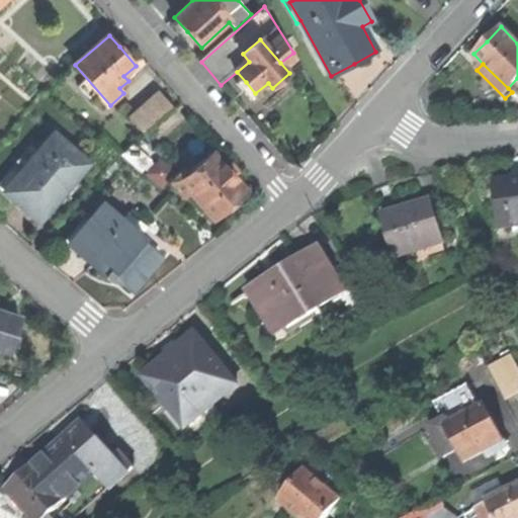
[(134,117),(147,133),(174,109),(160,94),(134,117)]
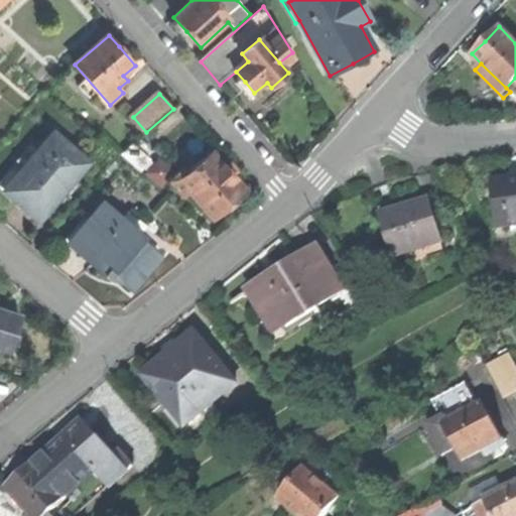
[(23,205),(39,219),(56,199),(75,178),(88,162),(54,133),(32,159),(5,189),(23,205)]
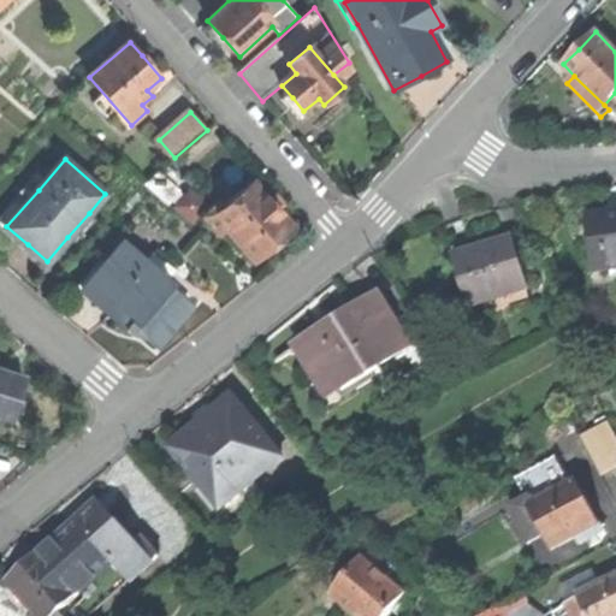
[(147,187),(167,206),(179,193),(159,173),(147,187)]
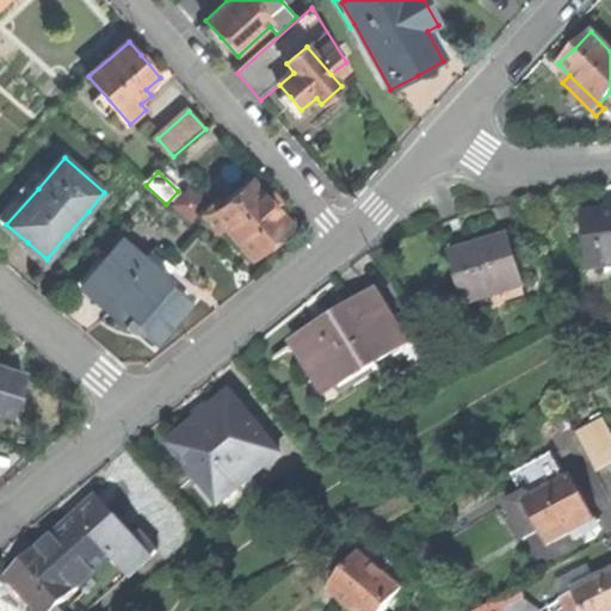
[(24,246),(28,242),(6,224),(38,189),(29,180),(0,214),(0,224),(16,240),(24,246)]
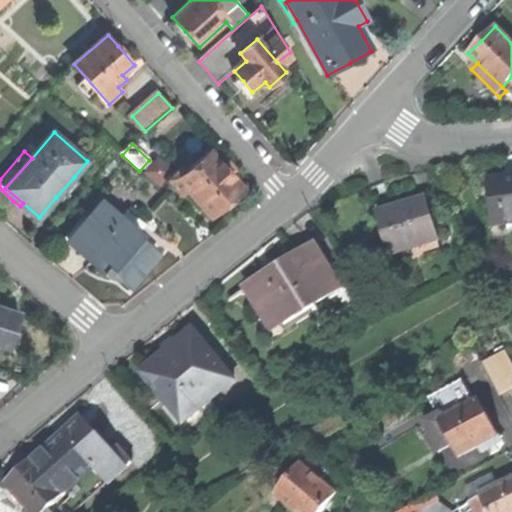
[(169,181),(184,197),(190,191),(213,217),(244,189),(231,175),(236,170),(232,165),(230,163),(225,167),(211,152),(186,175),(182,170),(169,181)]
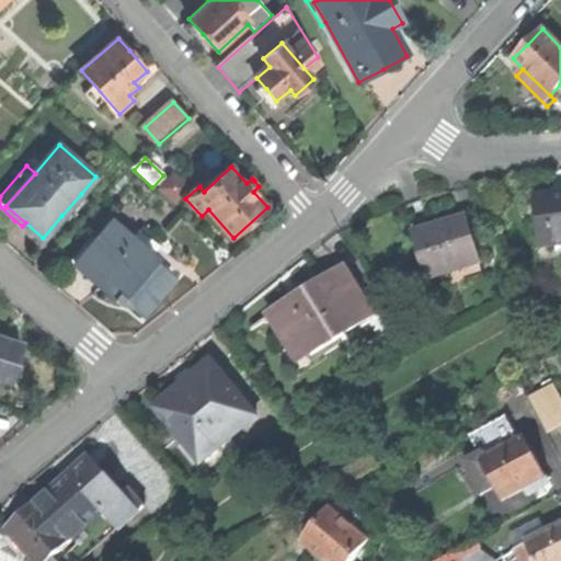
[(171,170),(160,191),(176,199),(187,180),(171,170)]
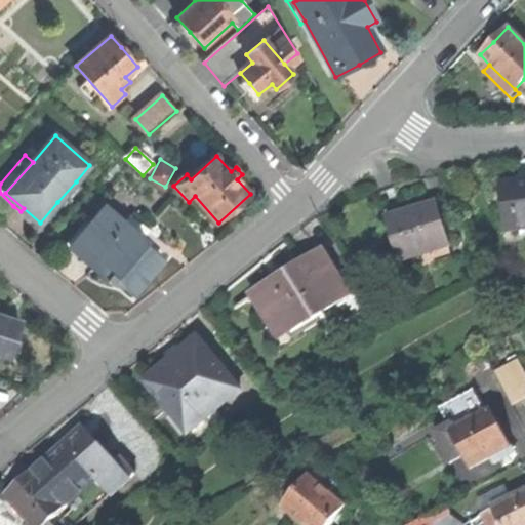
[(503,183),(511,229),(524,226),(524,184),(524,179),(503,183)]
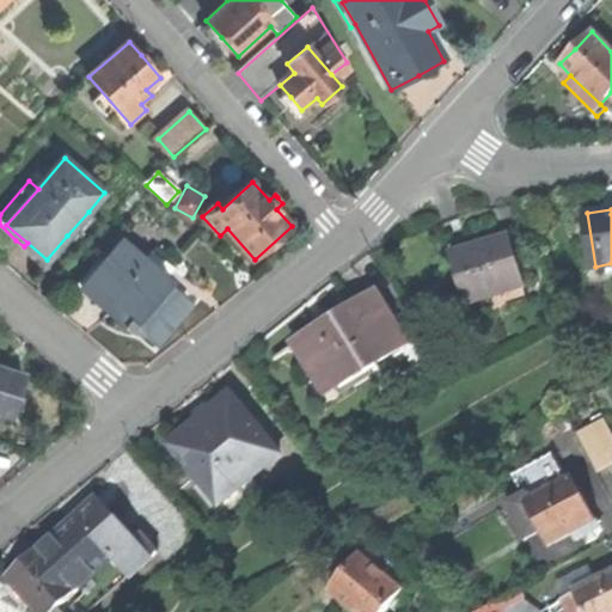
[(96,218),(89,212),(67,236),(74,242),(96,218)]
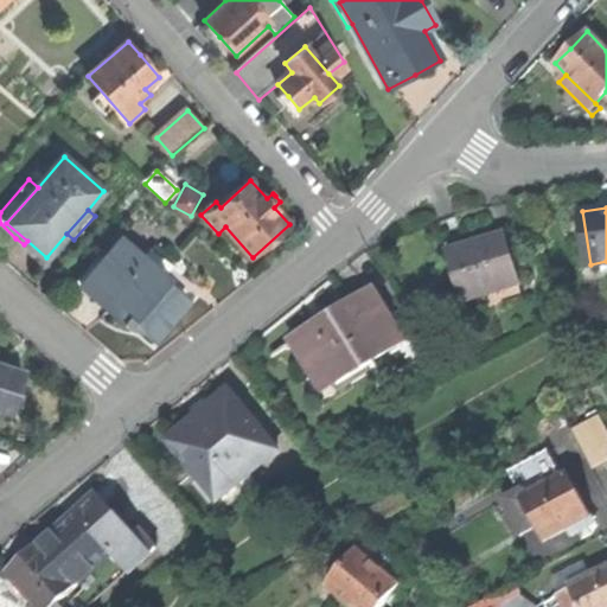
[(472,244),(448,251),(465,302),(484,296),(521,286),(504,234),(472,244)]
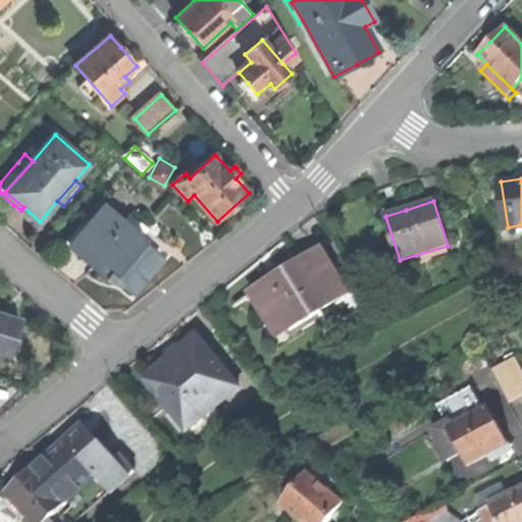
[(115,278),(131,292),(145,274),(148,276),(163,259),(144,243),(146,240),(107,206),(93,222),(70,249),(92,267),(98,272),(110,283),(115,278)]
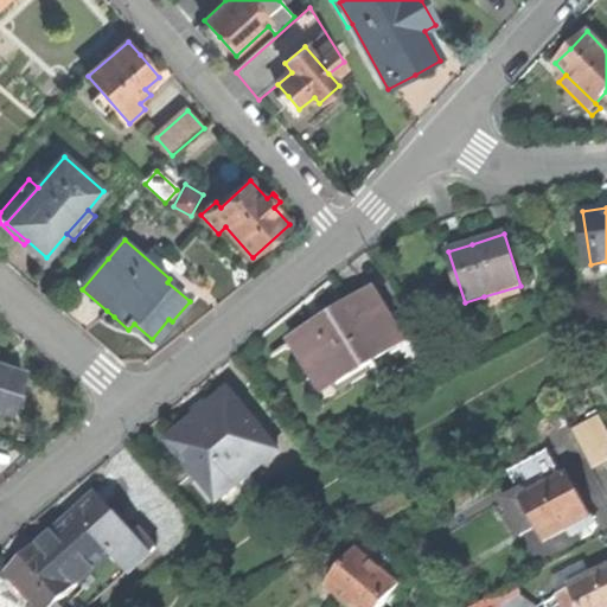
[(106,312),(107,311),(82,289),(108,259),(102,253),(75,285),(106,312)]
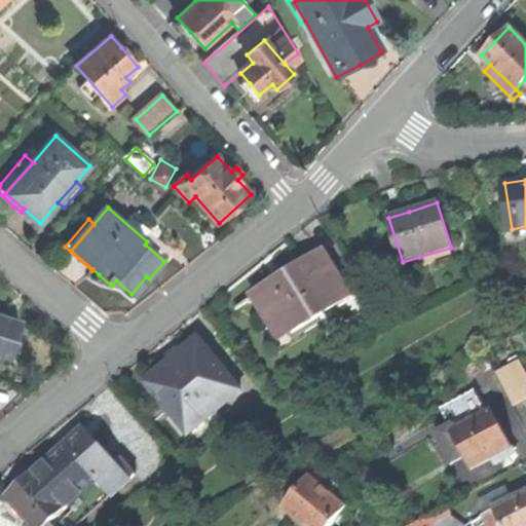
[(454,258),(451,248),(419,257),(422,268),(454,258)]
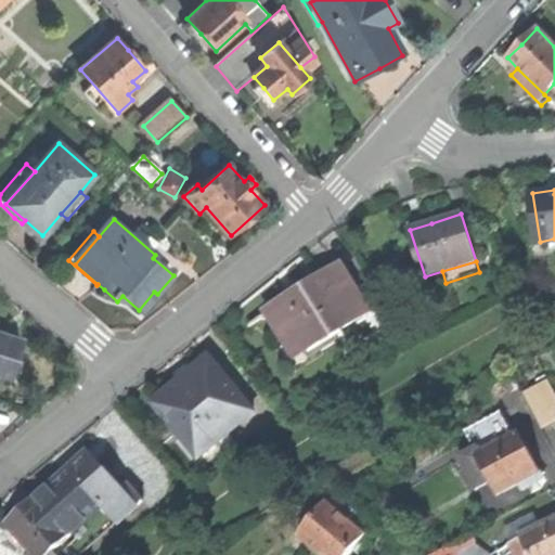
[(276,347),(287,364),(369,313),(340,268),(301,292),(268,312),(286,340),(276,347)]
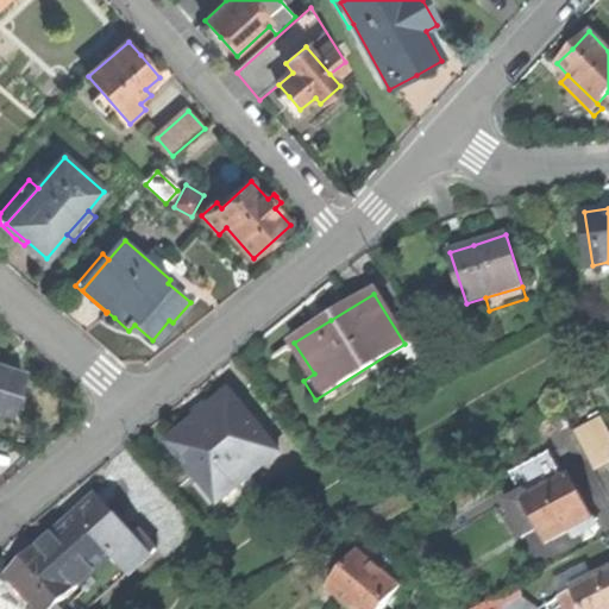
[(0,408),(11,413),(17,394),(23,376),(0,368),(0,408)]
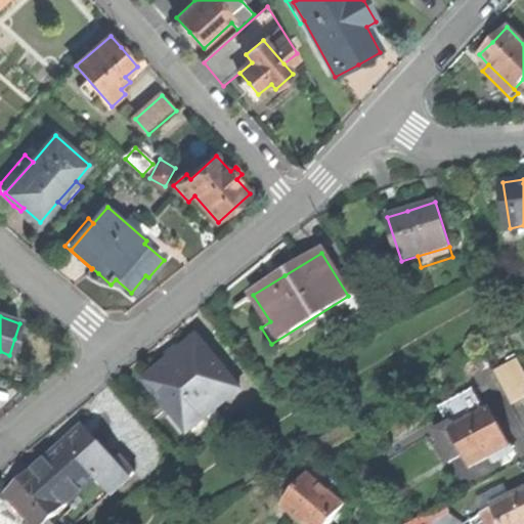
[(22,341),(14,339),(9,355),(0,351),(0,362),(13,367),(22,341)]
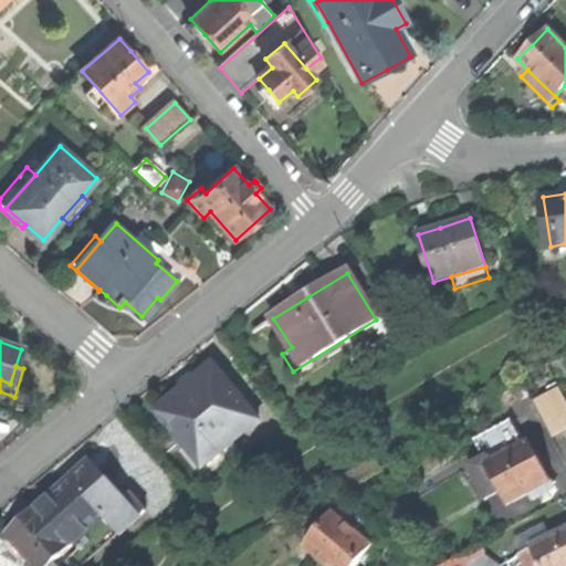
[(187,447),(203,467),(233,443),(260,422),(215,366),(185,390),(158,411),(187,447)]
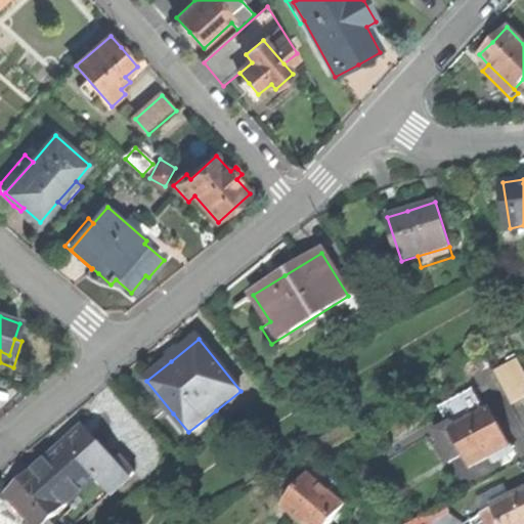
[(514,402),(523,396),(523,363),(520,357),(496,369),(514,402)]
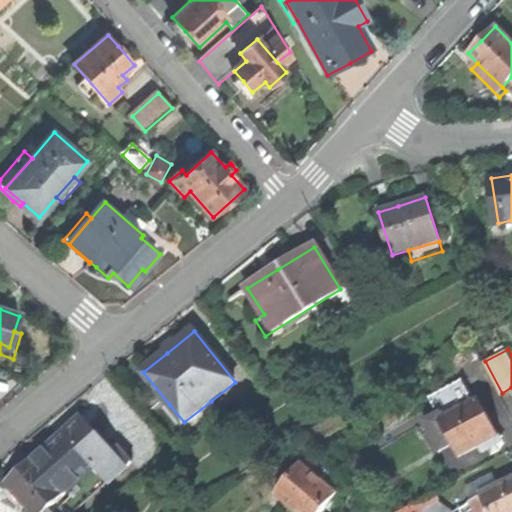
[(441,411),(443,416),(474,401),(463,379),(432,395),(441,411)]
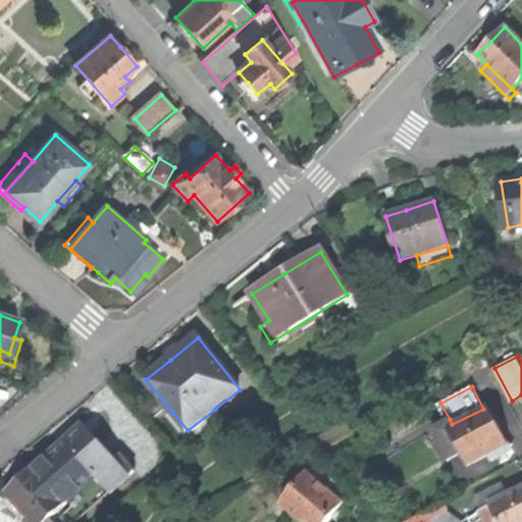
[(463,453),(468,462),(488,452),(502,445),(508,441),(489,406),(483,409),(452,424),(437,432),(448,451),(459,445),(463,453)]
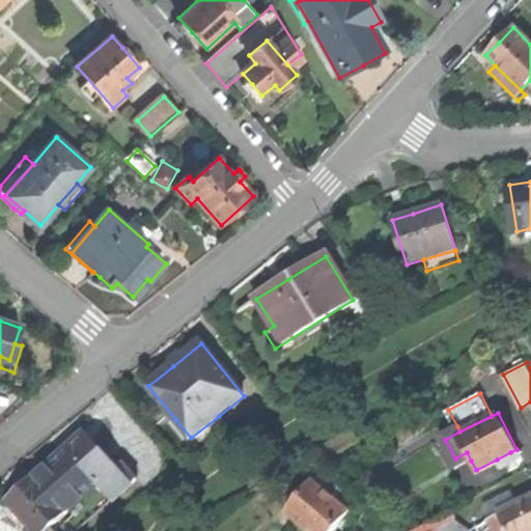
[(226,424),(219,416),(191,438),(175,419),(169,424),(192,452),(226,424)]
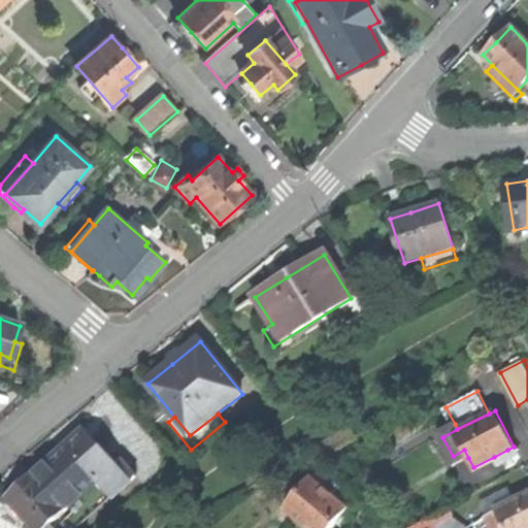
[(439,431),(442,437),(457,429),(455,424),(439,431)]
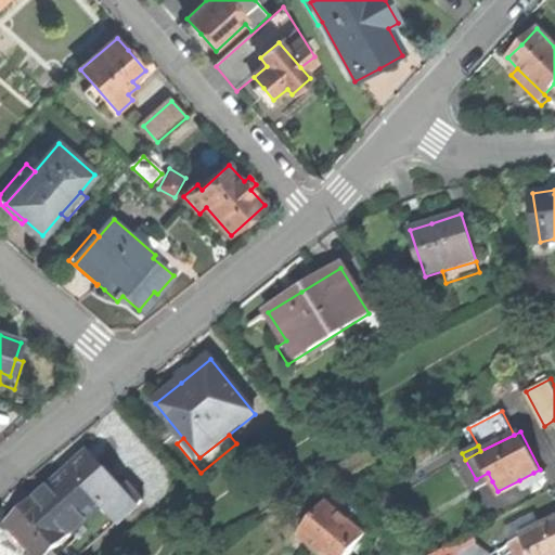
[(90,453),(73,468),(106,506),(73,536),(55,552),(57,554),(61,554),(71,546),(77,554),(85,554),(145,501),(131,485),(125,491),(90,453)]
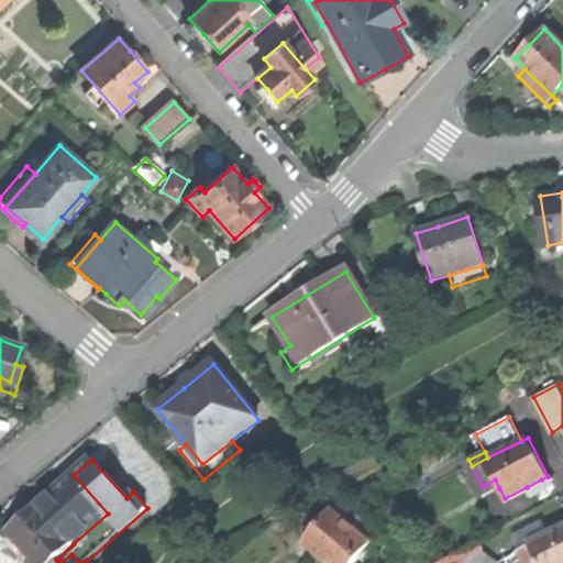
[(349,472),(355,482),(372,471),(365,461),(349,472)]
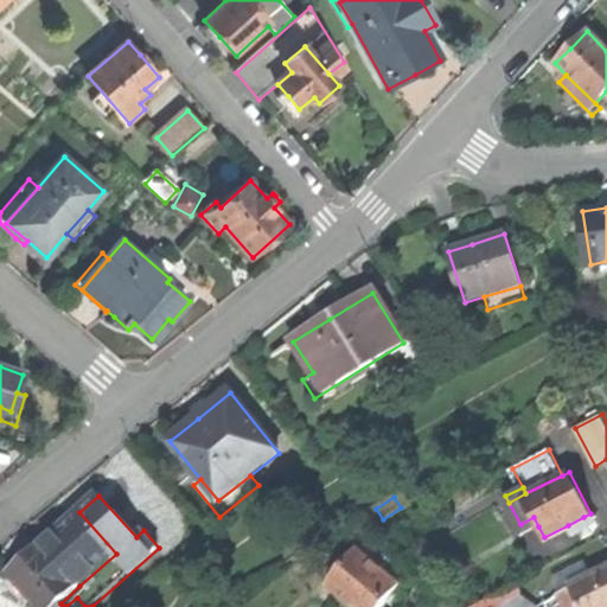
[(61,529),(43,544),(80,586),(116,554),(80,512),(61,529)]
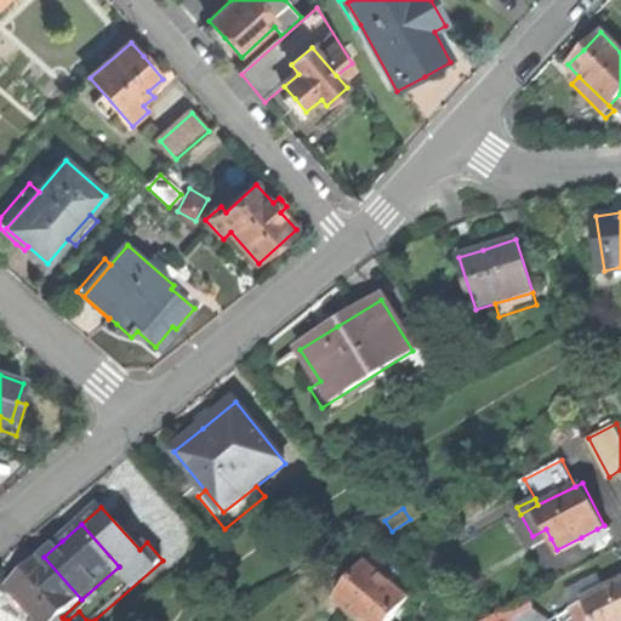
[(536,545),(551,539),(546,529),(533,536),(536,545)]
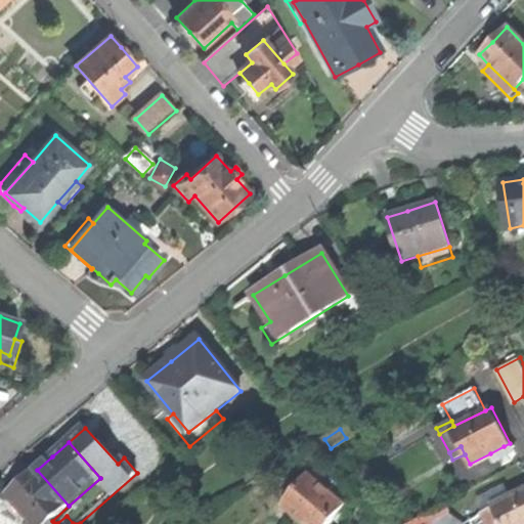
[(508,454),(504,446),(490,453),(494,461),(500,457),(508,454)]
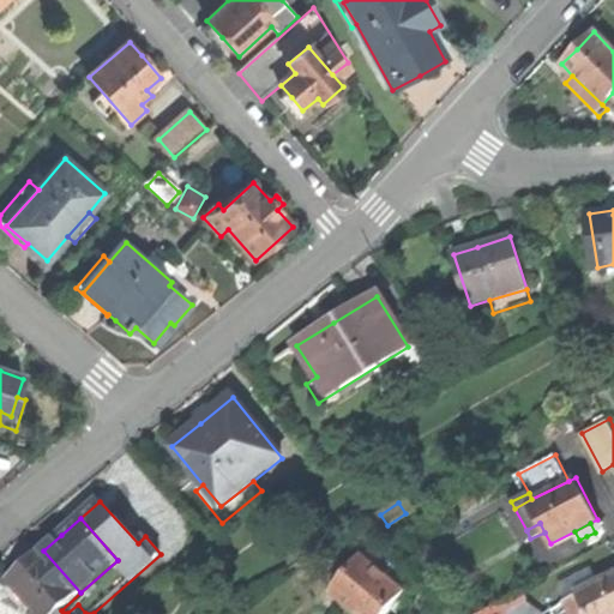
[(10,581),(38,613),(85,613),(78,605),(67,613),(64,613),(61,611),(80,593),(43,551),(26,566),(10,581)]
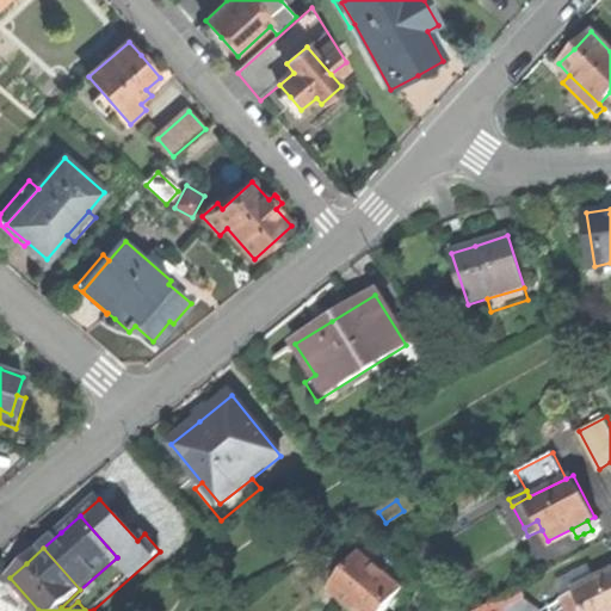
[(351,604),(358,610),(383,610),(403,587),(362,553),(332,588),(351,604)]
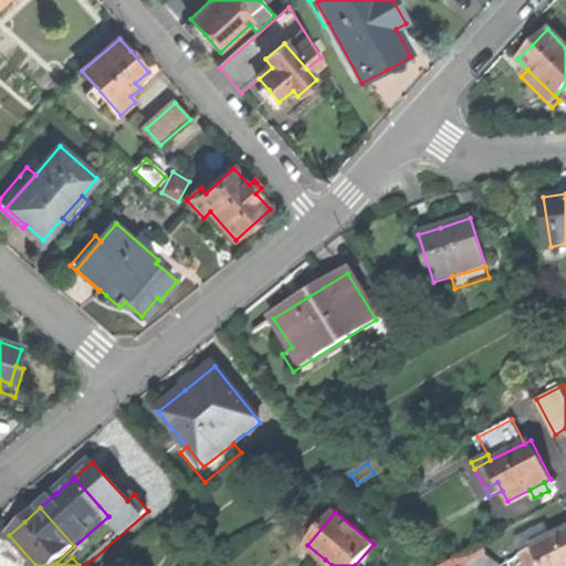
[(565,565),(565,527),(533,546),(543,565),(565,565)]
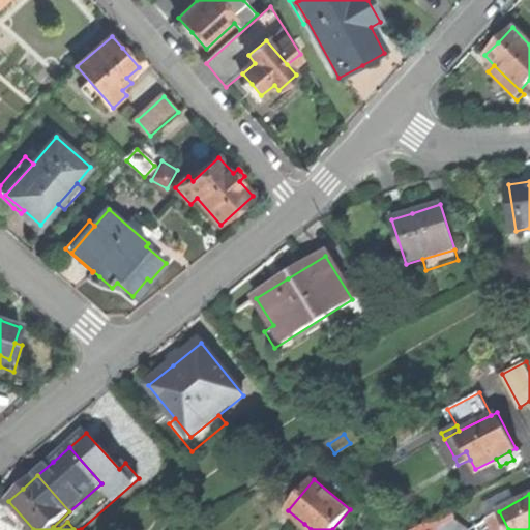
[(495,529),(508,529),(499,511),(489,518),(495,529)]
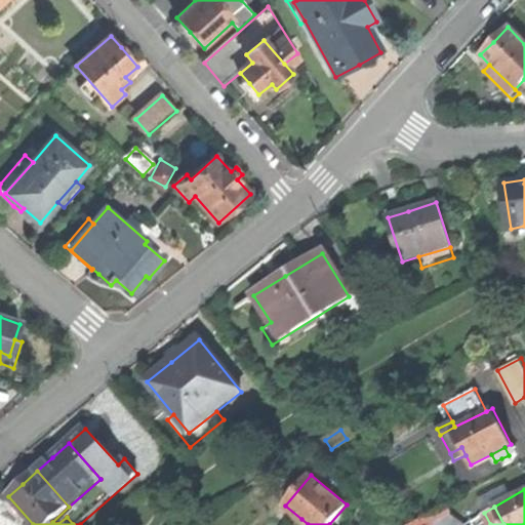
[(431,524),(432,524),(467,524),(453,513),(431,524)]
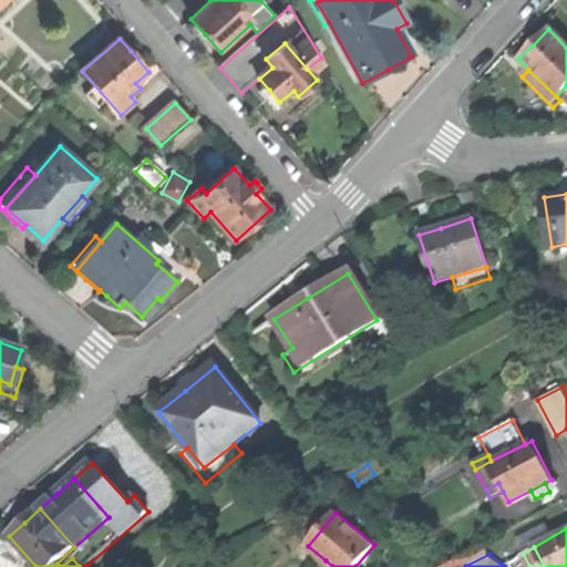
All buildings are outlined.
